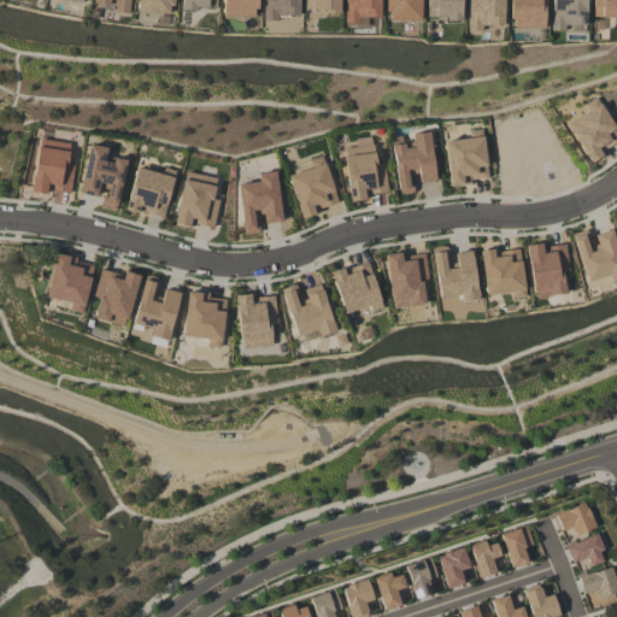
[(94,0),(94,5),(113,6),(112,12),(129,13),(129,0),(94,0)]
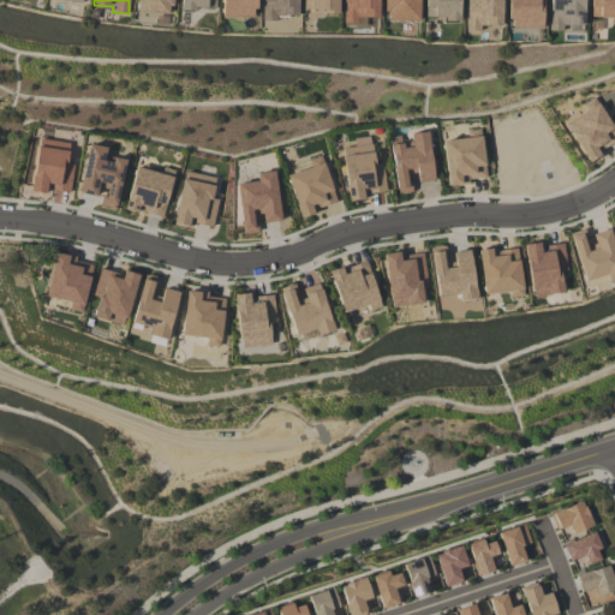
[(137,0),(137,12),(171,13),(171,0),(137,0)]
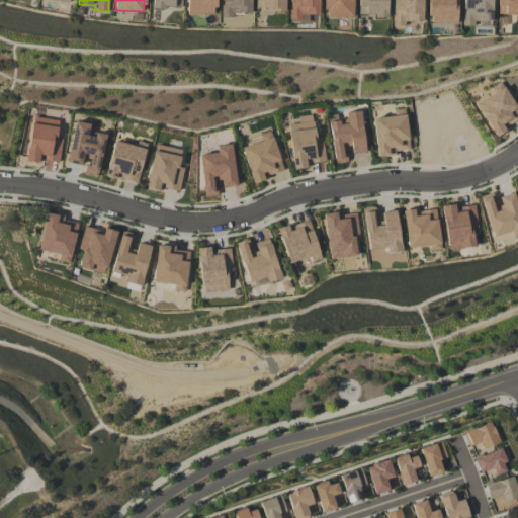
[(181,0),(151,0),(151,7),(181,8),(181,0)]
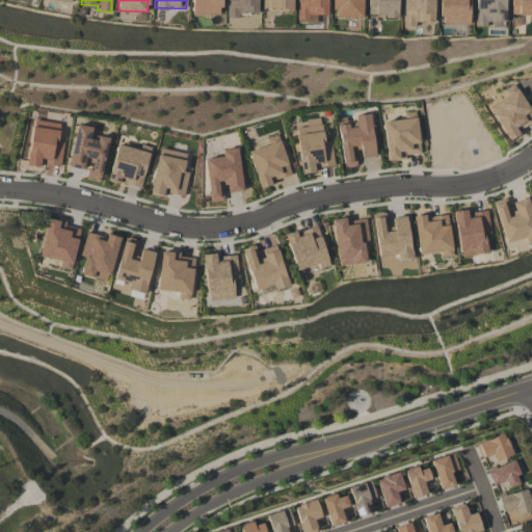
[(220,15),(220,0),(190,0),(190,14),(220,15)]
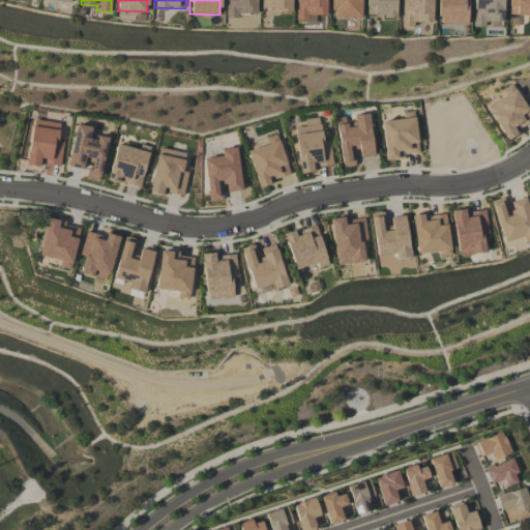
[(225,0),(225,18),(236,18),(236,13),(256,13),(255,0),(225,0)]
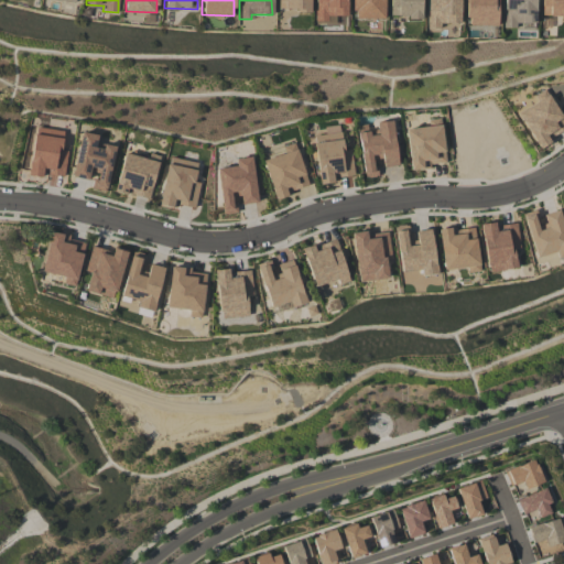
[(310,0),(277,0),(277,10),(310,11),(310,0)]
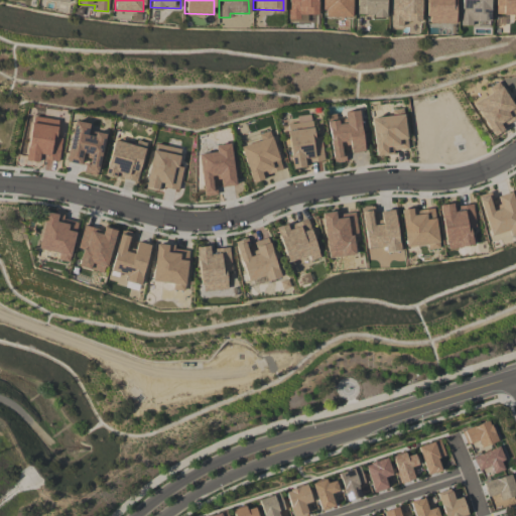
[(287,0),(287,19),(299,19),(299,15),(317,14),(316,0),(287,0)]
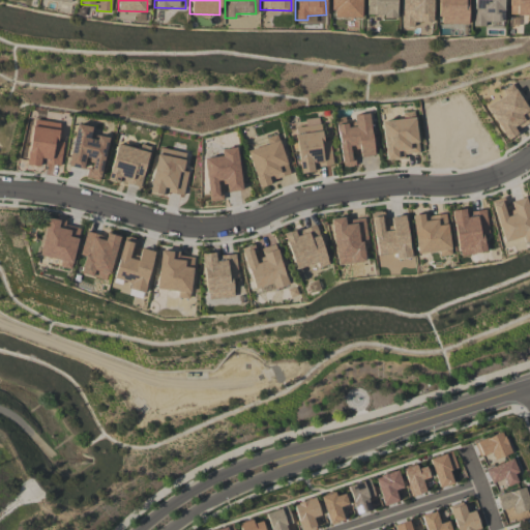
[(360,18),(360,0),(330,0),(330,18),(360,18)]
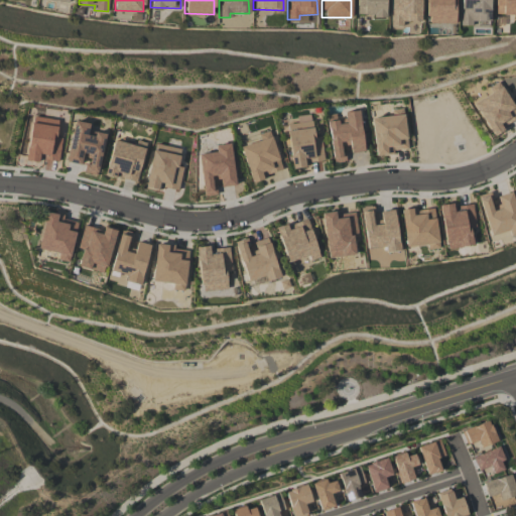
[(355,0),(356,16),(385,16),(385,0),(355,0)]
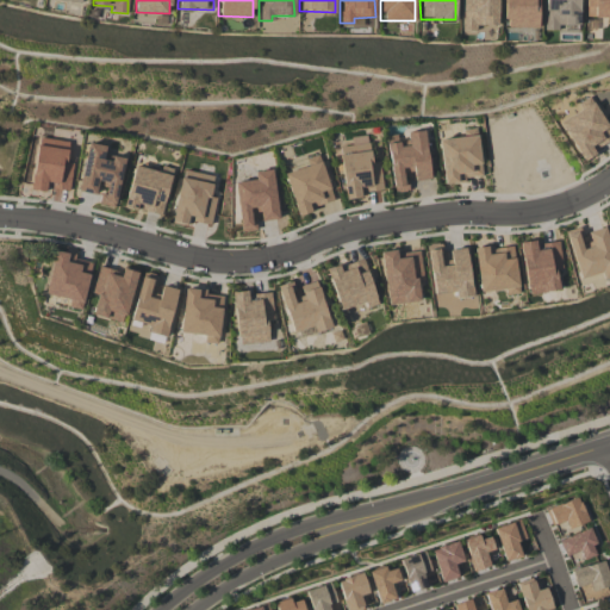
[(497,25),(497,0),(461,0),(461,30),(474,31),(474,25),(497,25)]
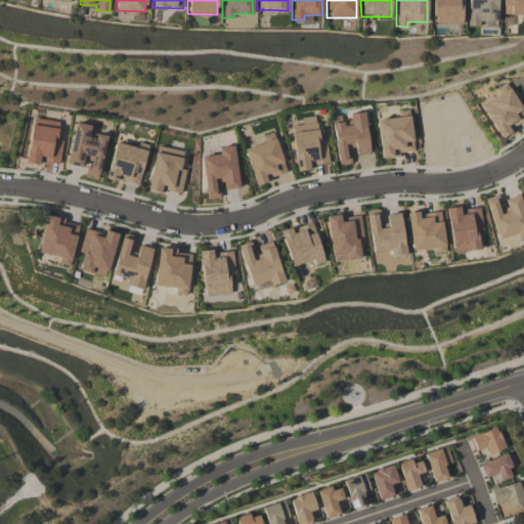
[(432,0),(432,24),(461,24),(461,0),(432,0)]
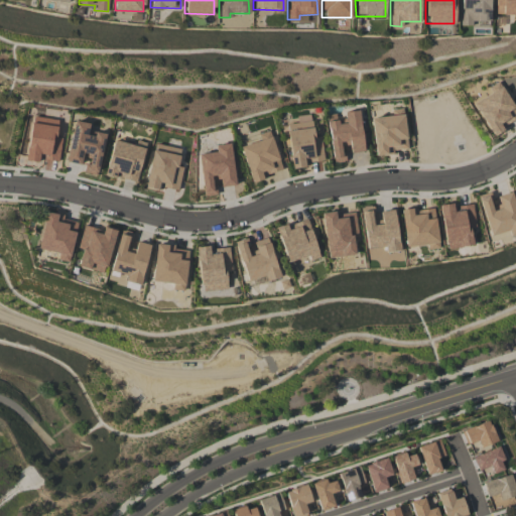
[(489,21),(489,0),(460,0),(460,26),(471,26),(471,21),(489,21)]
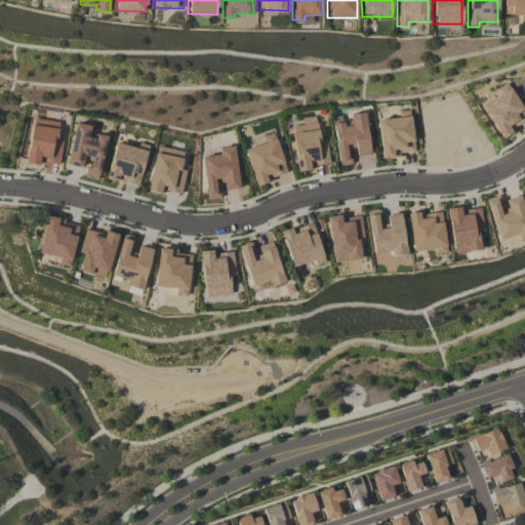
[(524,0),(502,0),(503,15),(524,15),(524,0)]
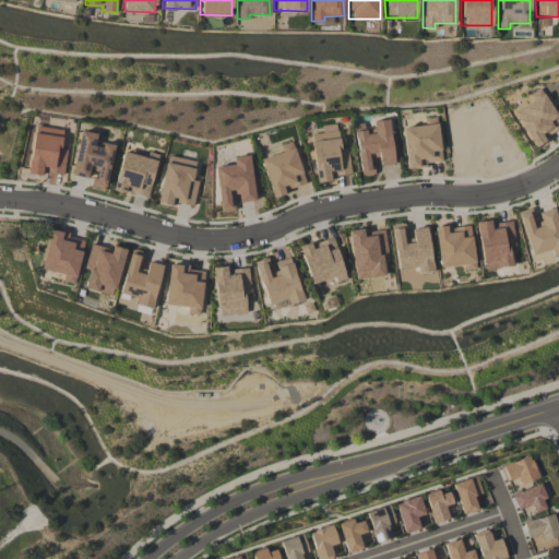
[(527,104),(512,113),(534,147),(545,141),(543,138),(558,128),(558,120),(539,88),(523,97),(527,104)]
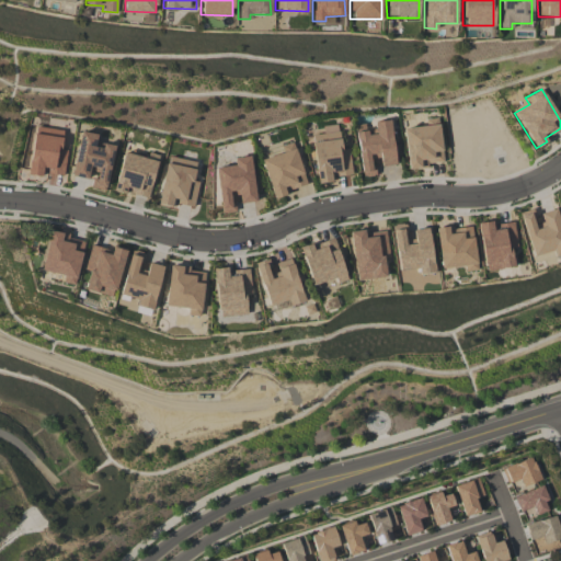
[(444,163),(437,117),(425,119),(426,126),(402,128),(408,168),(444,163)]
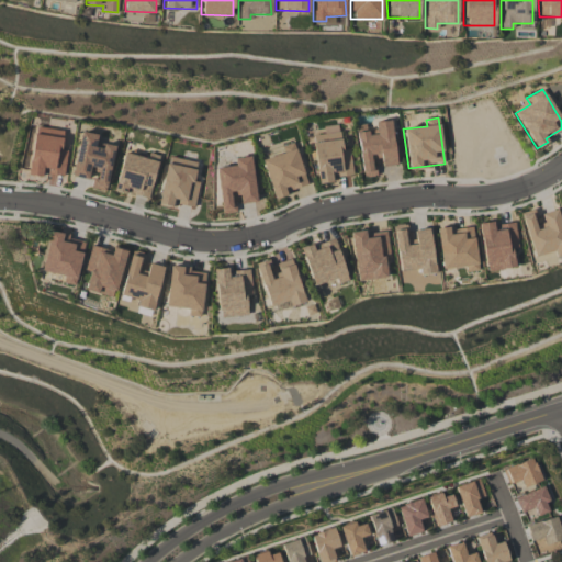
[(395,165),(391,121),(374,122),(375,134),(368,135),(367,124),(356,125),(361,178),(374,176),(372,158),(380,157),(381,167),(395,165)]
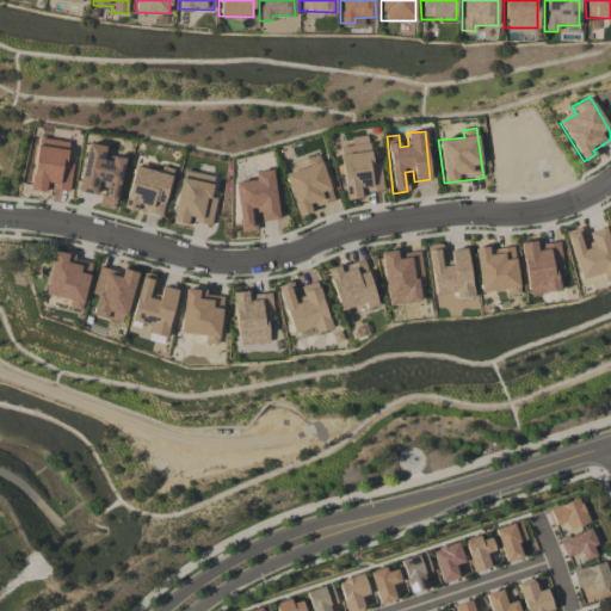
[(383,190),(380,162),(371,164),(368,135),(351,137),(352,146),(339,147),(345,199),(363,198),(363,193),(383,190)]
